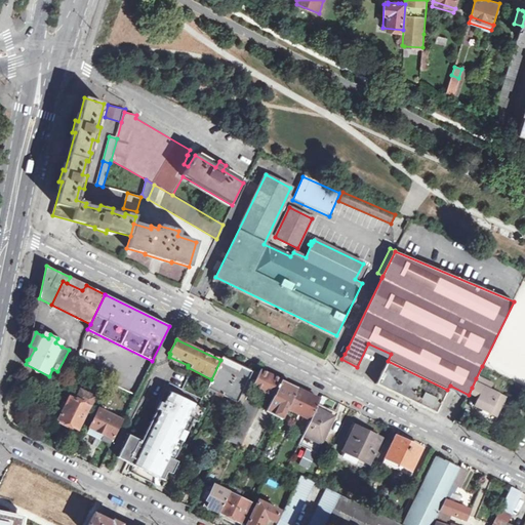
[(247,396),(252,386),(257,374),(221,357),(220,360),(211,379),(207,388),(243,405),(245,399),(247,396)]
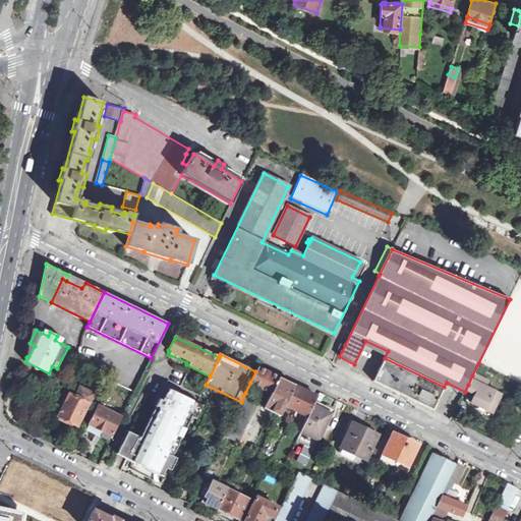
[(385,358),(373,381),(397,393),(401,395),(415,401),(418,403),(432,410),(444,387),(385,358)]
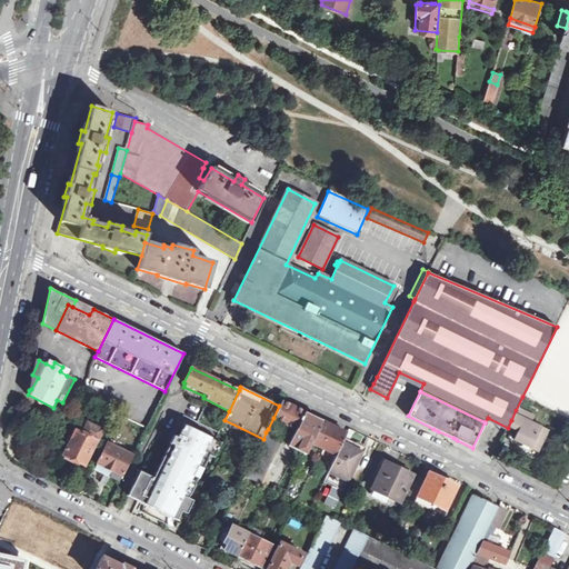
[(305,412),(281,401),(279,406),(273,418),(296,429),(305,412)]
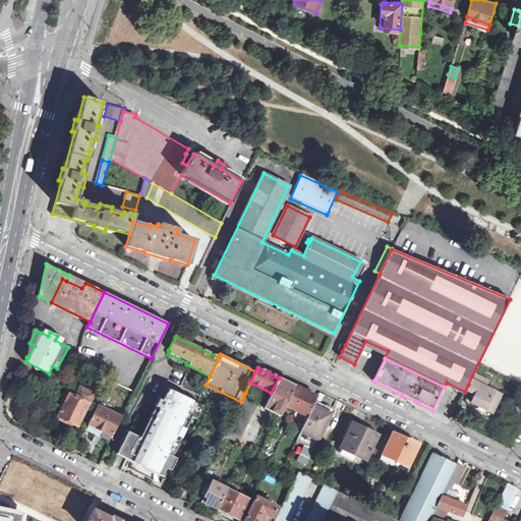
[(488,383),(472,375),(468,385),(465,392),(464,393),(474,397),(470,405),(477,408),(485,411),(494,415),(502,396),(485,388),(488,383)]
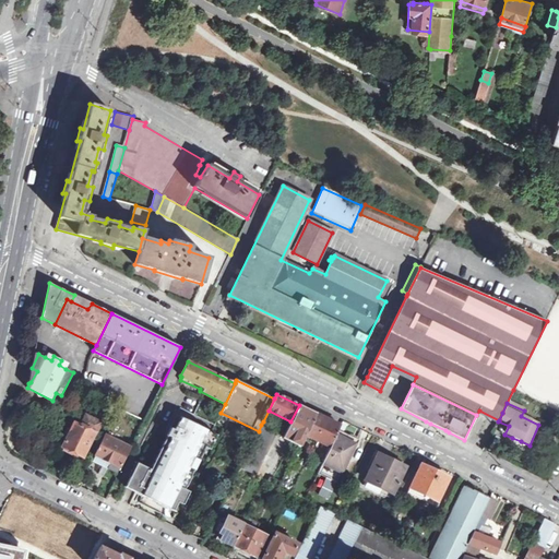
[(290,441),(300,445),(306,435),(307,430),(316,414),(299,405),(290,421),(285,432),(284,436),(283,437),(290,441)]
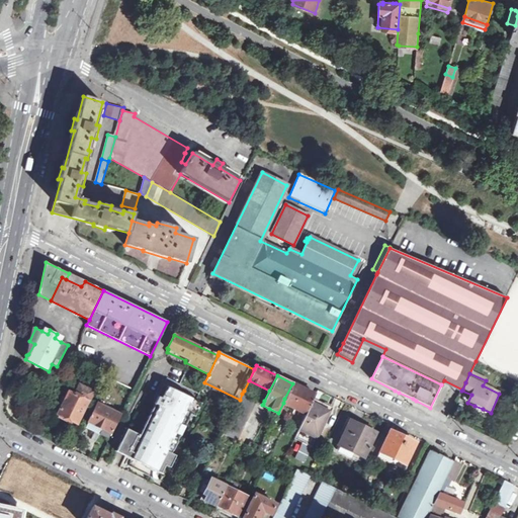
[(284,399),(283,403),(306,414),(308,410),(313,399),(314,399),(316,395),(292,383),(284,399)]
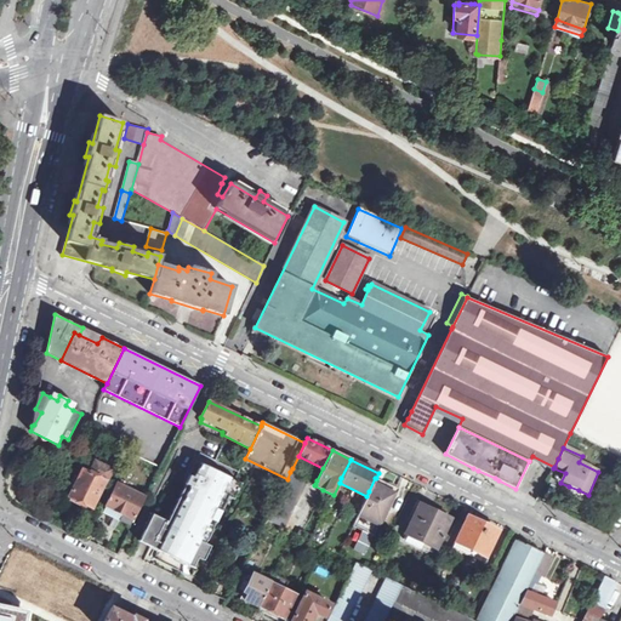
[(89,472),(103,479),(106,480),(110,469),(95,461),(89,472)]
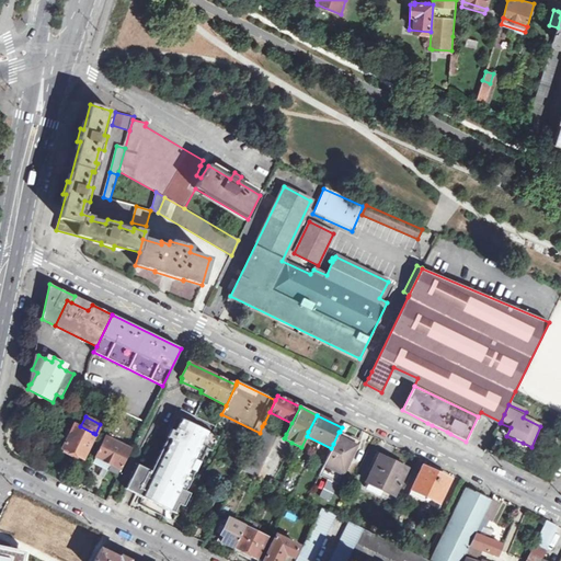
[(212,434),(184,420),(183,423),(179,421),(175,428),(172,426),(168,437),(150,473),(152,476),(142,496),(174,513),(185,491),(181,489),(198,453),(203,454),(207,444),(212,434)]
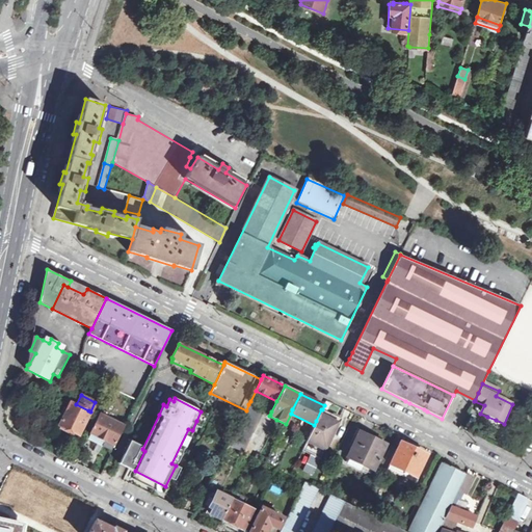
[(77,434),(88,410),(76,404),(70,401),(67,409),(60,406),(53,423),(77,434)]
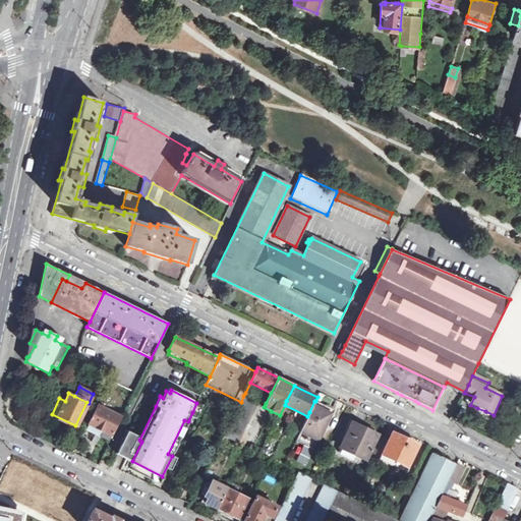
[(247,398),(243,396),(241,402),(224,436),(238,443),(257,403),(247,398)]
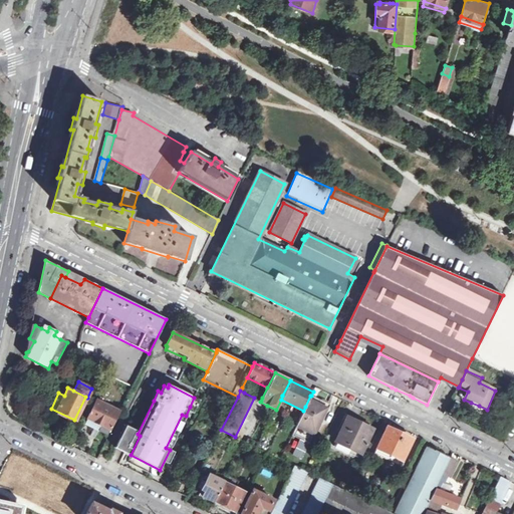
[(311,396),(310,396),(305,407),(303,411),(291,434),(308,442),(327,404),(311,396)]
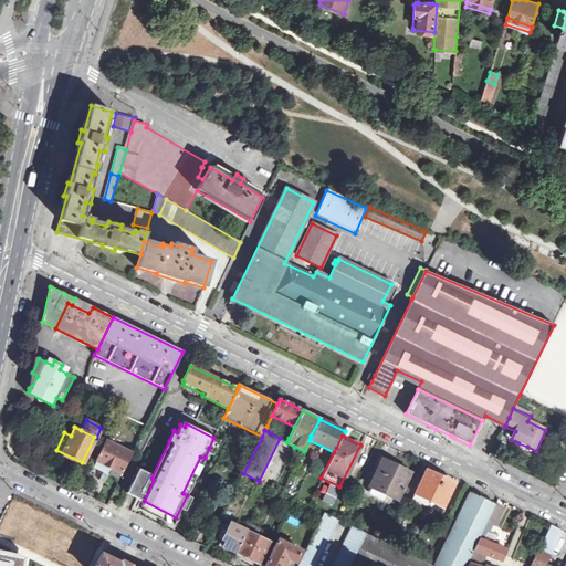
[(213,438),(209,448),(215,451),(220,440),(213,438)]
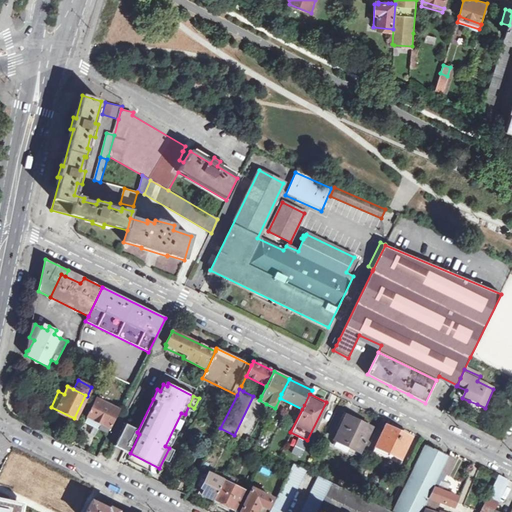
[(117,409),(95,398),(83,423),(92,427),(88,434),(93,436),(97,429),(105,433),(117,409)]
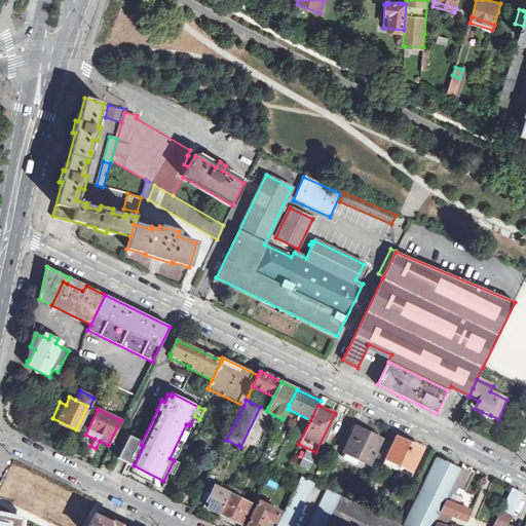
[(358,425),(353,423),(346,438),(350,439),(342,456),(367,468),(380,441),(355,428),(358,425)]
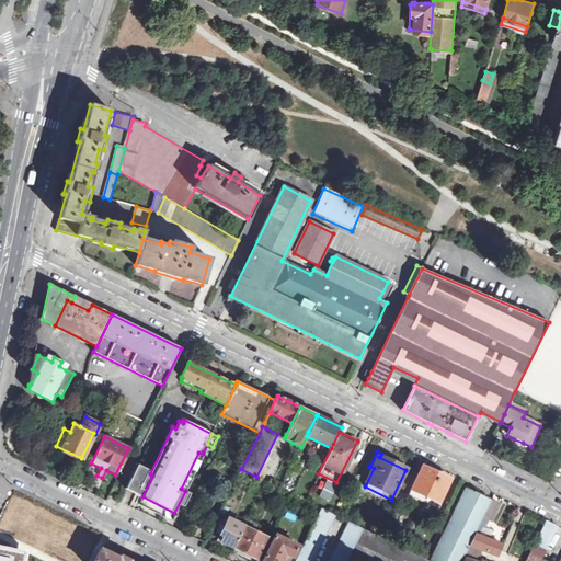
[(412,490),(438,503),(449,479),(423,467),(412,490)]
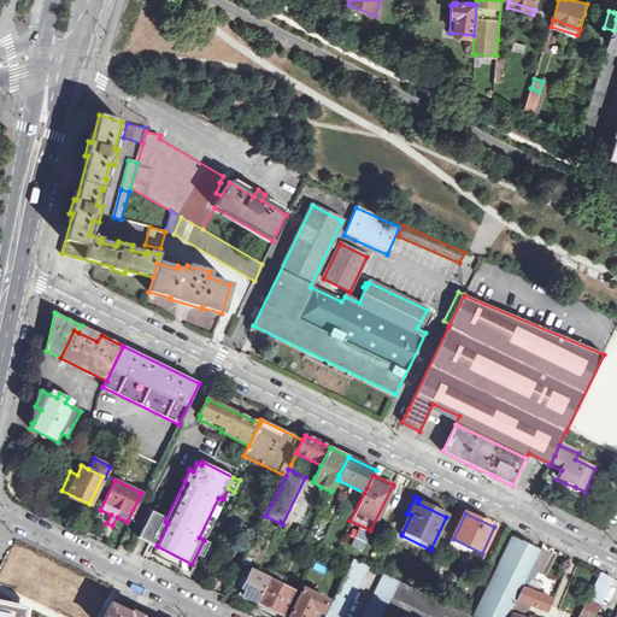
[(523,541),(513,536),(474,616),(507,616),(511,610),(516,600),(540,550),(523,541)]
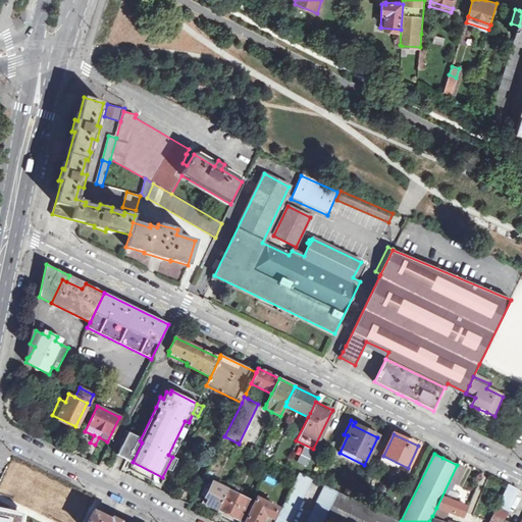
[(457,465),(436,508),(448,512),(463,518),(467,508),(446,499),(453,483),(457,484),(465,469),(457,465)]
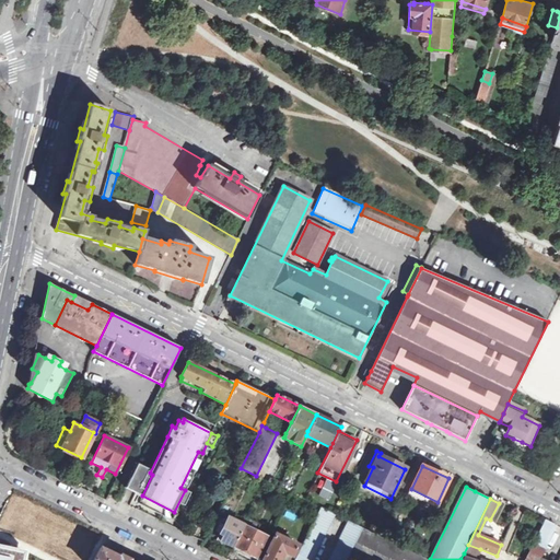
[(312,559),(335,514),(322,508),(294,559),(312,559)]
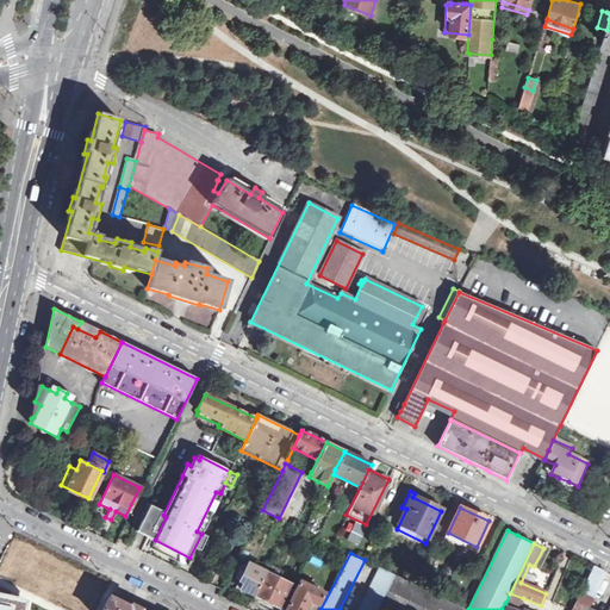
[(254,596),(265,572),(238,559),(230,576),(240,580),(235,591),(242,593),(243,590),(254,596)]
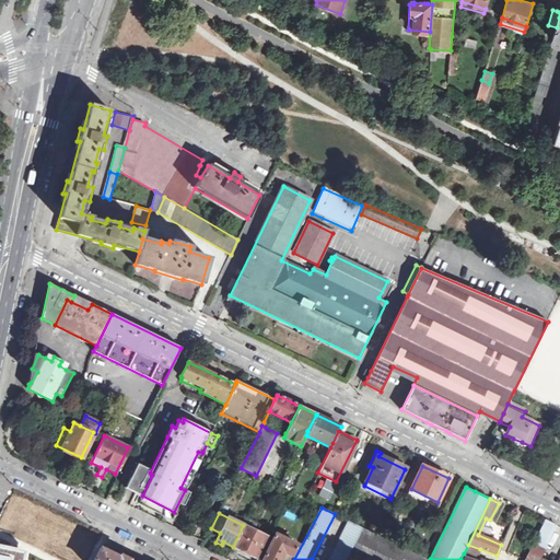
[(346,559),(354,543),(362,527),(348,521),(328,559),(346,559)]
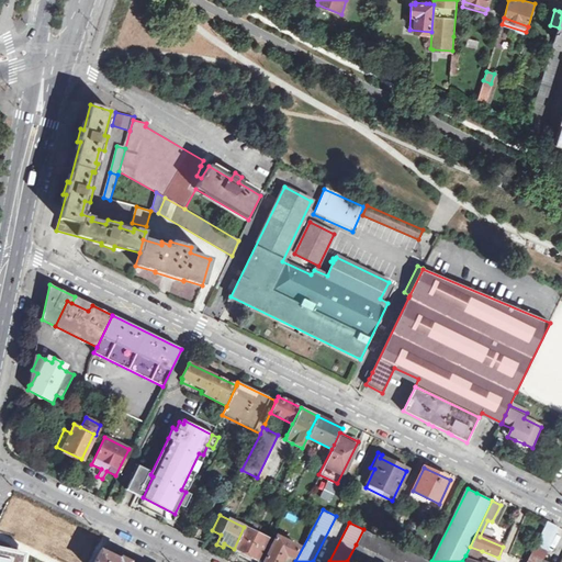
[(548,524),(538,543),(546,548),(555,528),(548,524)]
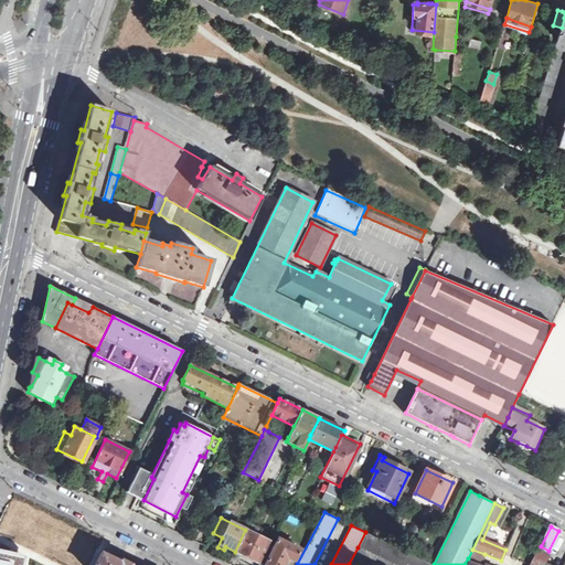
[(269,541),(245,530),(235,552),(258,563),(269,541)]
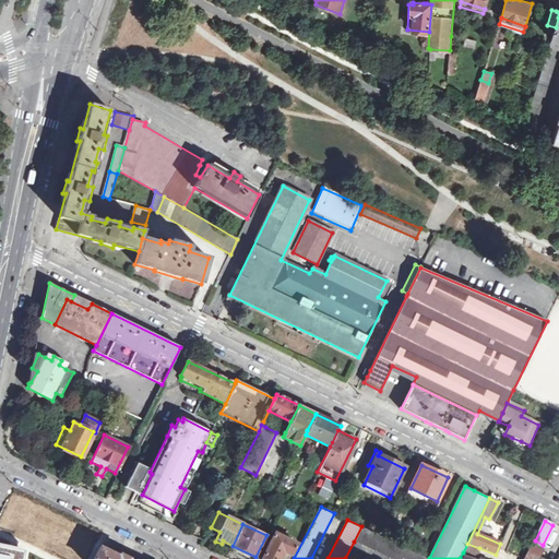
[(429,558),(361,526),(354,542),(390,558),(429,558)]
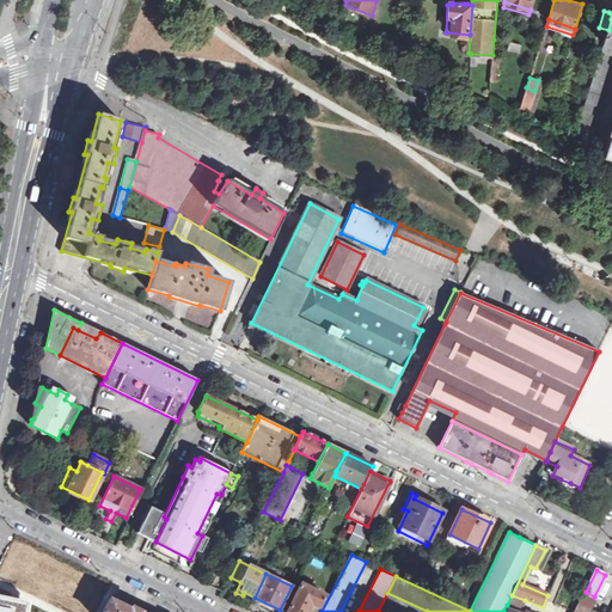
[(316,611),(325,595),(300,583),(286,611),(316,611)]
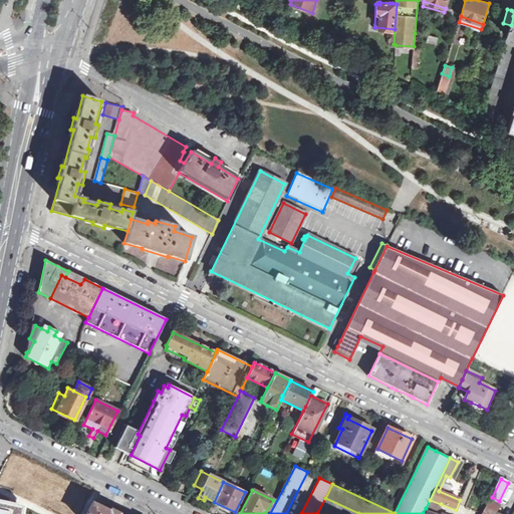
[(109,512),(81,498),(73,513),(117,513),(119,511),(111,507),(109,512)]
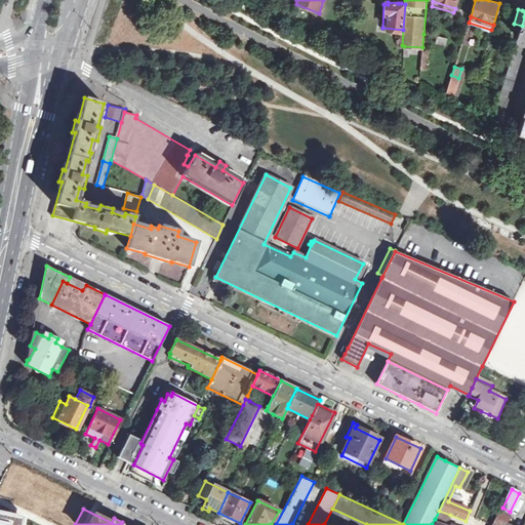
[(435,519),(446,523),(450,515),(439,511),(435,519)]
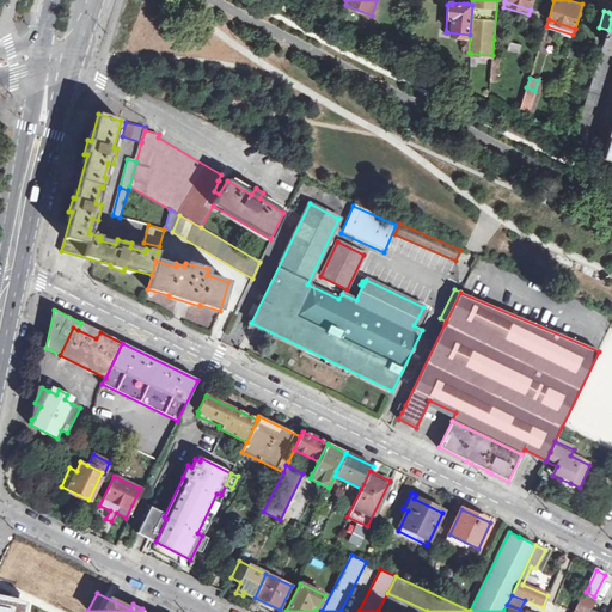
[(594,603),(582,597),(574,611),(593,611),(591,611),(594,603)]
